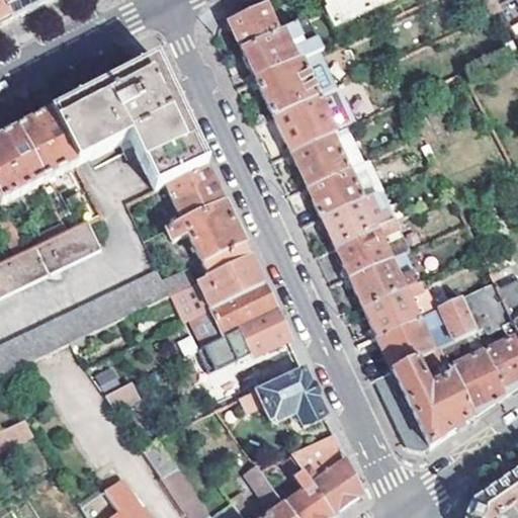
[(0,0),(0,1),(11,22),(18,18),(54,0),(0,0)]
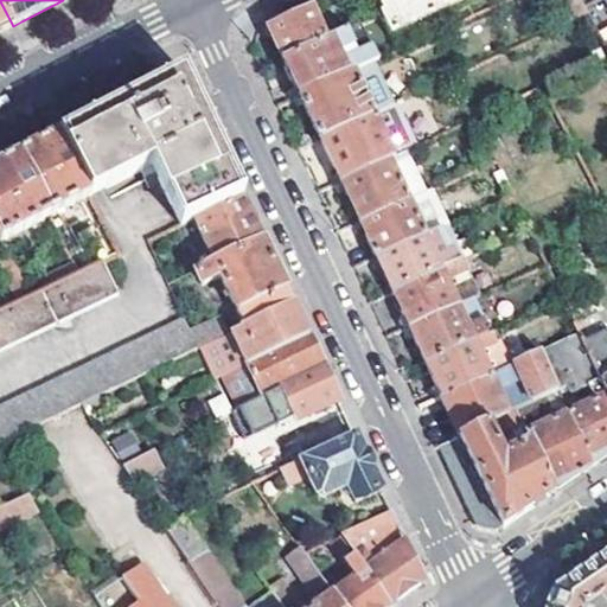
[(461,0),(377,0),(384,13),(379,14),(389,34),(461,0)]
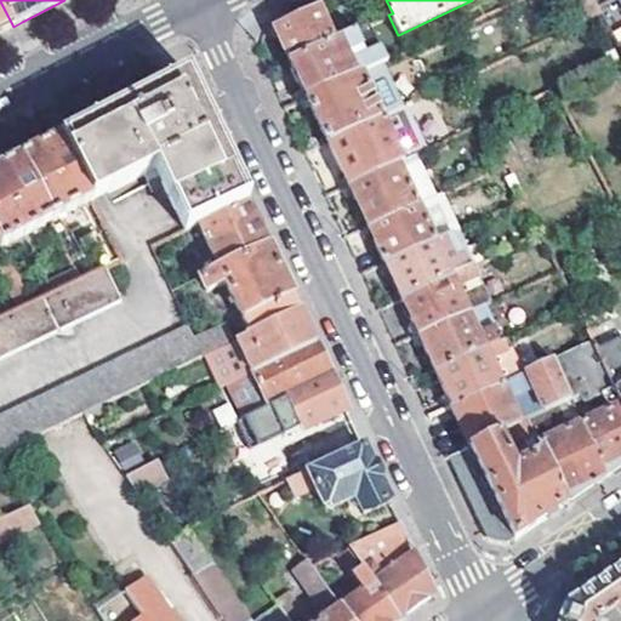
[(620,0),(616,0),(598,11),(599,11),(600,15),(620,51),(620,0)]
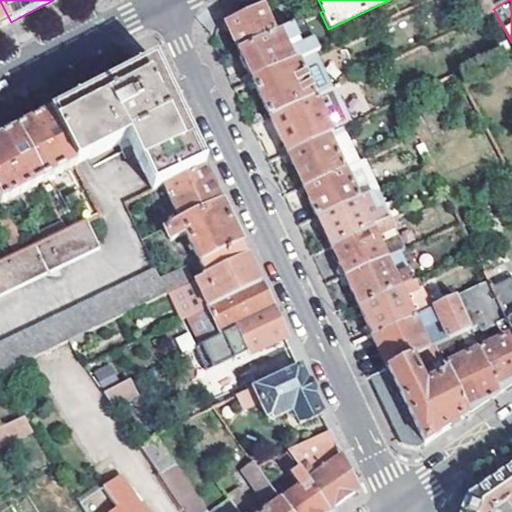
[(0,27),(11,22),(0,1),(0,27)]
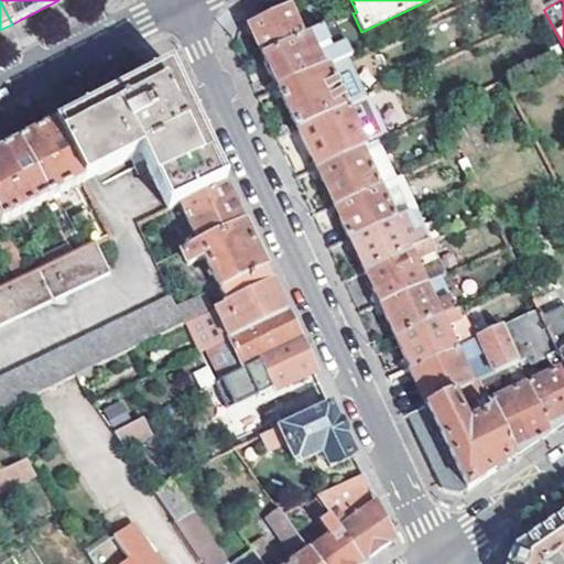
[(262,56),(307,35),(305,30),(300,31),(289,7),(250,25),(250,28),(249,28),(262,56)]
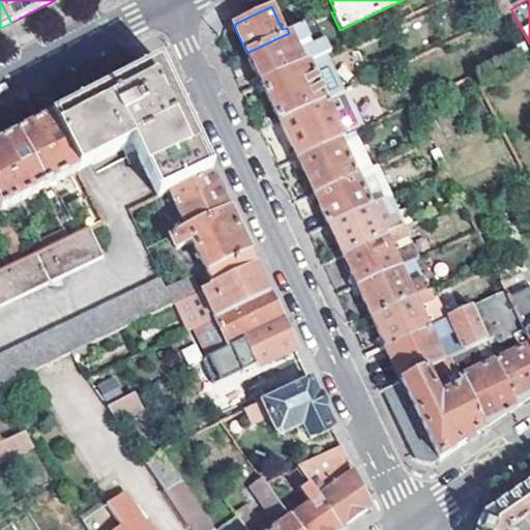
[(293,31),(303,26),(299,18),(289,22),(293,31)]
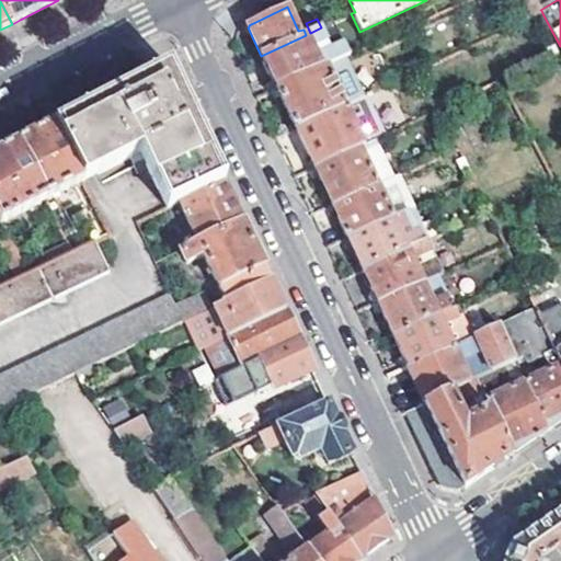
[(343,58),(347,56),(332,23),(321,27),(310,33),(306,35),(261,56),(277,89),(343,58)]
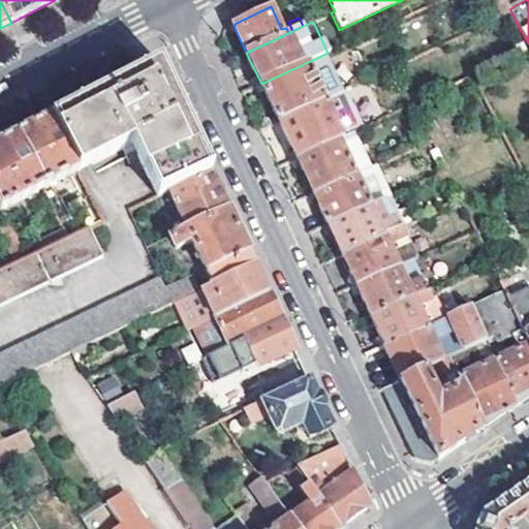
[(280,123),(325,101),(348,90),(344,82),(337,85),(323,55),(261,84),(280,123)]
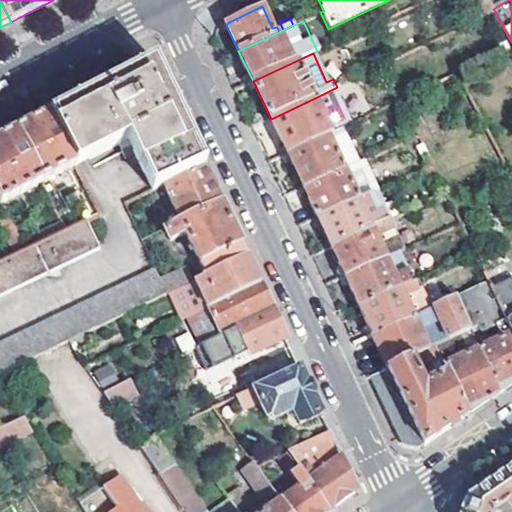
[(129,139),(151,189),(164,184),(204,164),(155,60),(116,81),(50,114),(76,166),(129,139)]
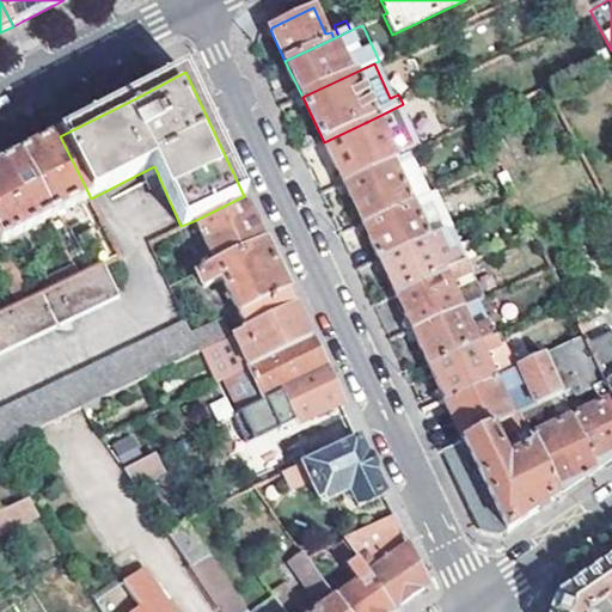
[(343,183),(396,158),(377,117),(324,142),(343,183)]
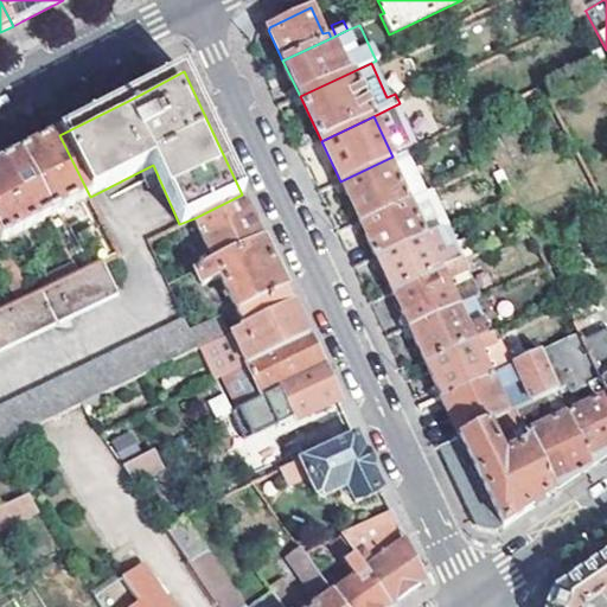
[(20,155),(50,217),(90,197),(59,135),(51,140),(20,155)]
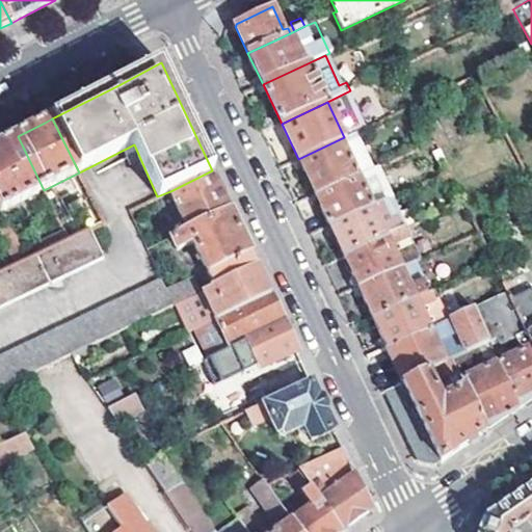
[(0,144),(0,209),(0,210),(1,211),(44,190),(18,136),(9,140),(0,144)]
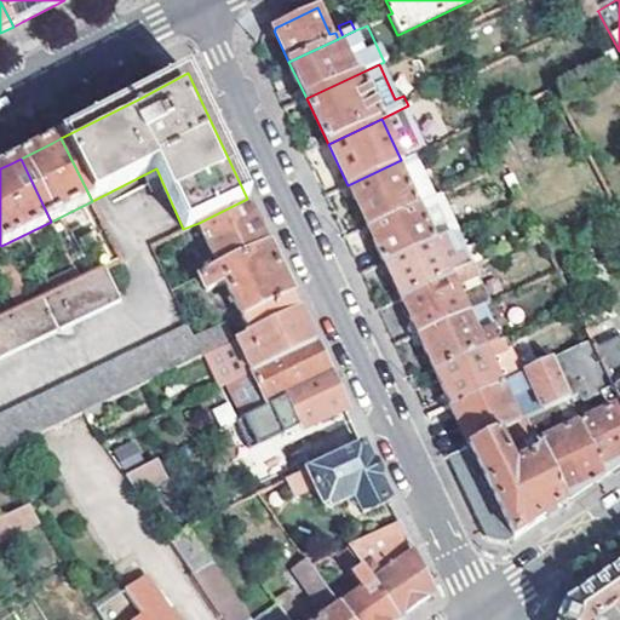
[(367,225),(415,204),(399,170),(406,166),(401,160),(348,185),(367,225)]
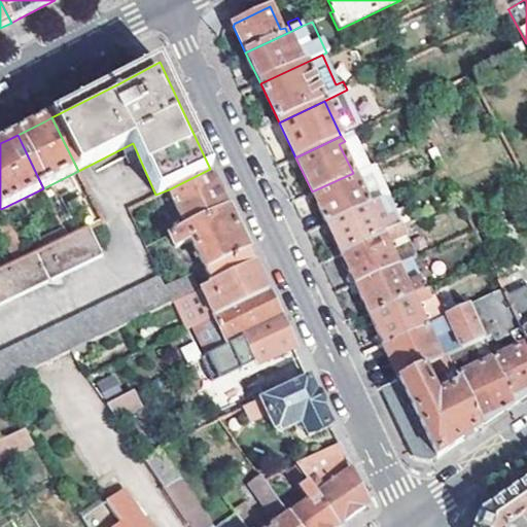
[(326,223),(367,204),(382,198),(388,195),(374,164),(353,173),(312,191),(326,223)]
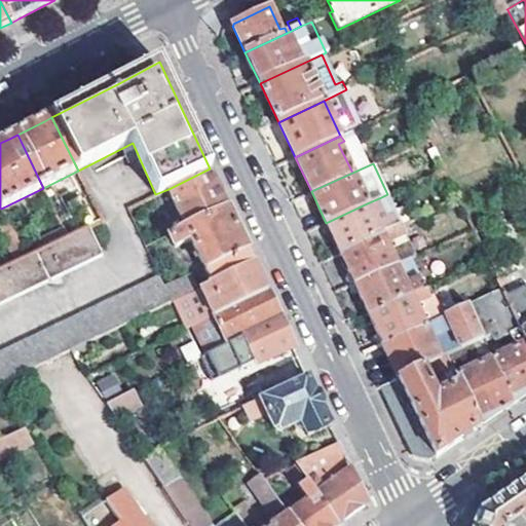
[(210,168),(168,189),(184,221),(179,223),(181,230),(228,208),(225,201),(210,168)]
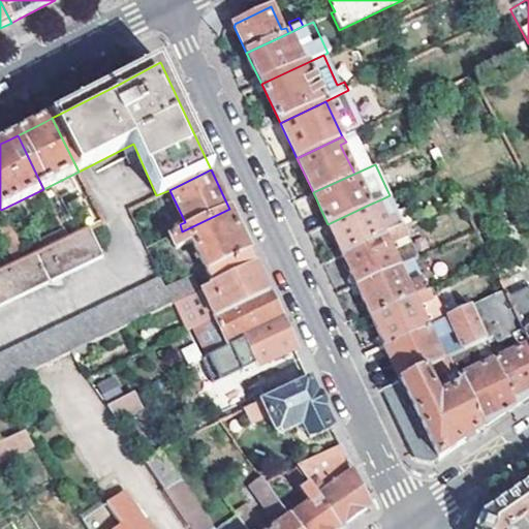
[(393,218),(383,198),(369,205),(379,225),(393,218)]
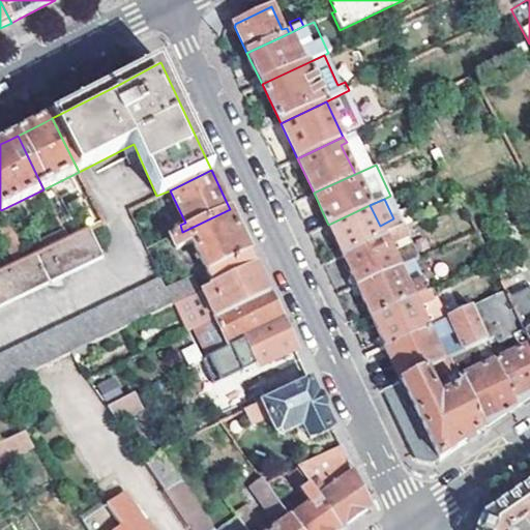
[(344,256),(404,227),(399,216),(393,218),(380,226),(370,205),(328,225),(344,256)]
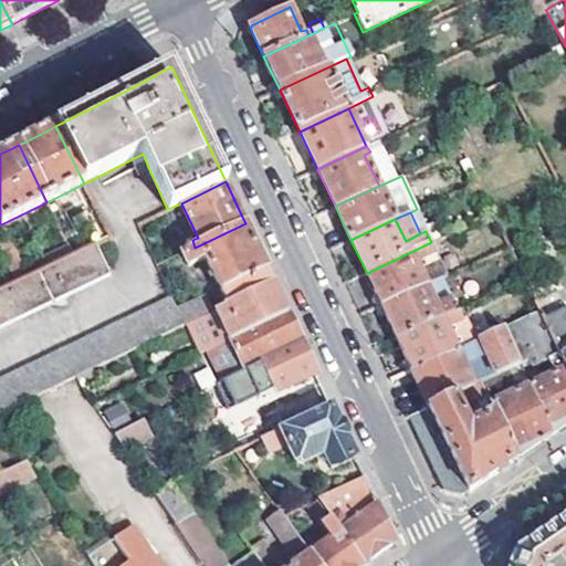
[(195,248),(182,253),(188,263),(206,257),(228,303),(272,282),(263,262),(245,223),(195,248)]
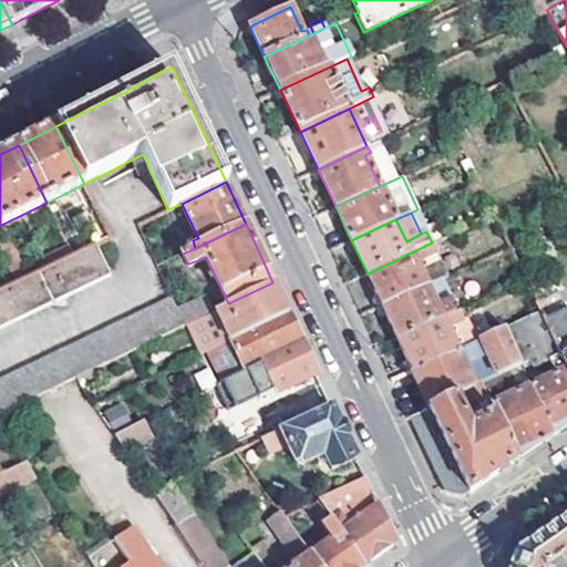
[(72,255),(66,243),(28,260),(34,274),(72,255)]
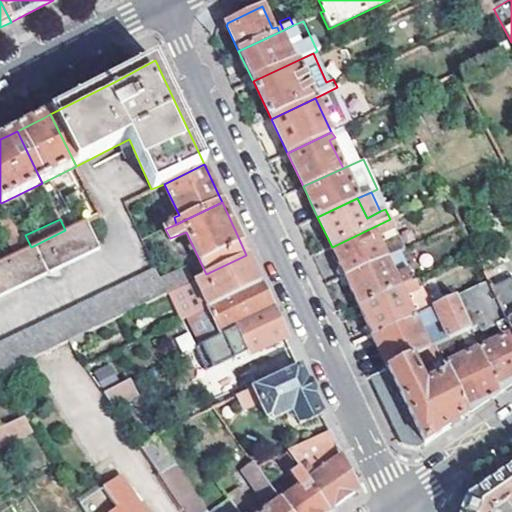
[(345,275),(385,257),(402,249),(394,230),(390,219),(332,247),(345,275)]
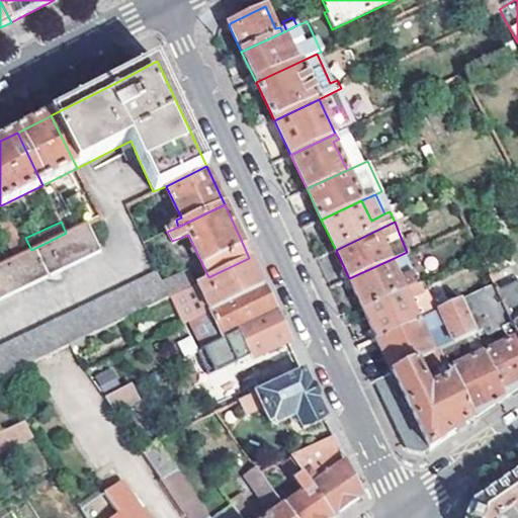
[(31,250),(24,253),(0,264),(0,297),(49,275),(51,279),(59,279),(61,276),(62,272),(61,269),(100,250),(88,223),(66,233),(31,250)]
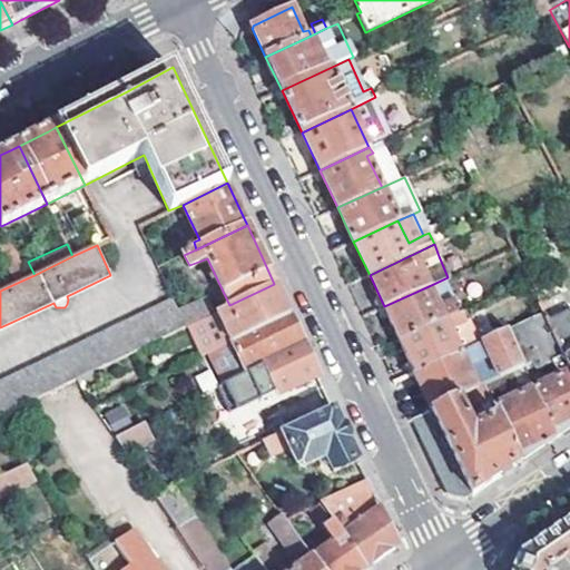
[(277,291),(274,284),(229,305),(218,311),(233,342),(290,315),(277,291)]
